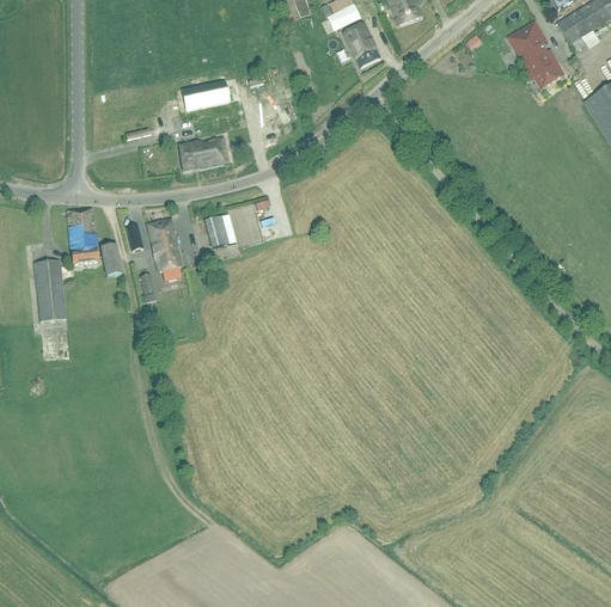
[(334,0),(330,2),(335,13),(329,17),(335,30),(342,28),(361,17),(353,0),(334,0)]
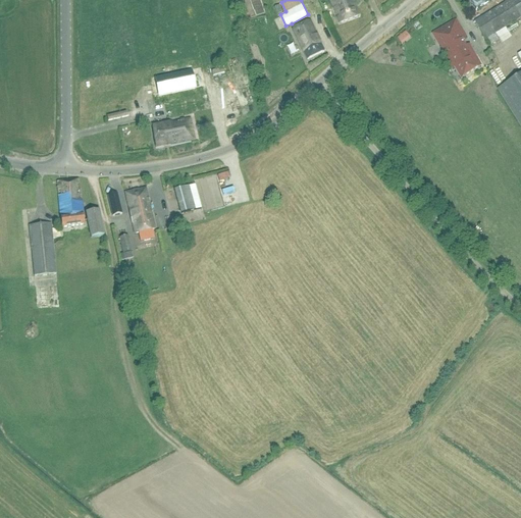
[(361,12),(356,0),(333,0),(341,19),(361,12)]
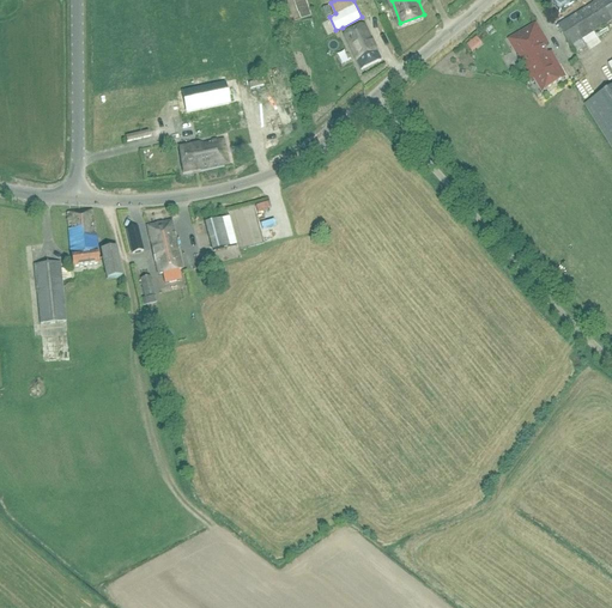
[(595,0),(559,23),(576,50),(588,43),(583,36),(611,19),(611,0),(595,0)]
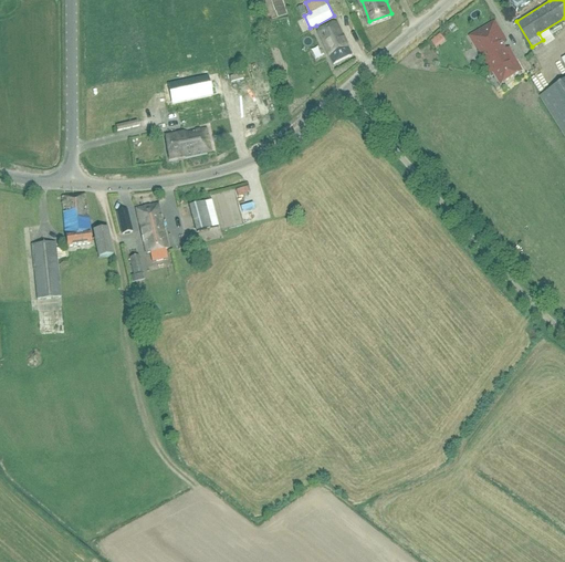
[(470,34),(499,83),(524,68),(511,44),(506,48),(502,40),(506,38),(495,19),(470,34)]
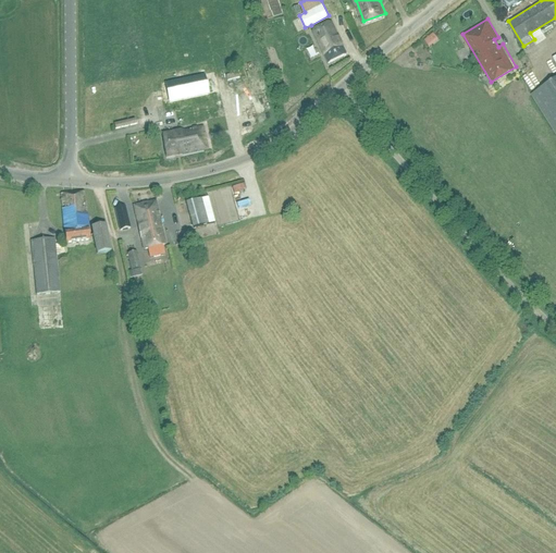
[(347,51),(332,20),(313,28),(329,60),(347,51)]
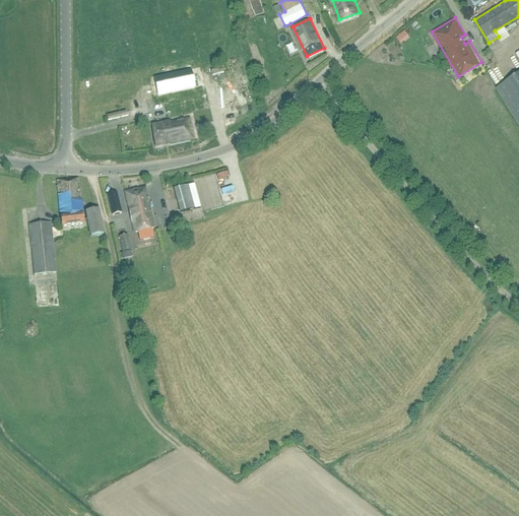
[(256,53),(253,45),(246,47),(248,55),(256,53)]
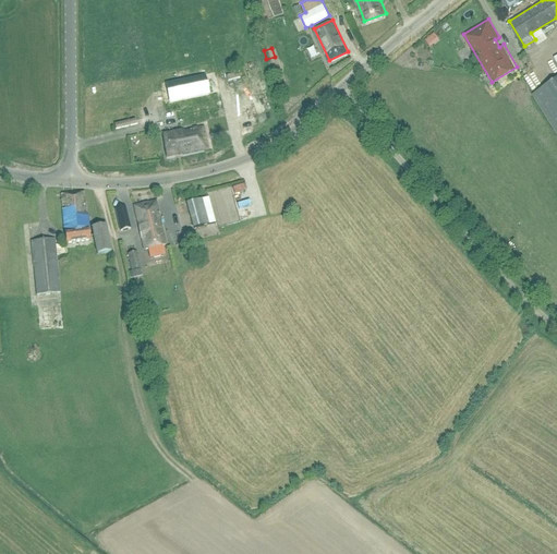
[(204,71),(166,80),(170,99),(208,91),(204,71)]
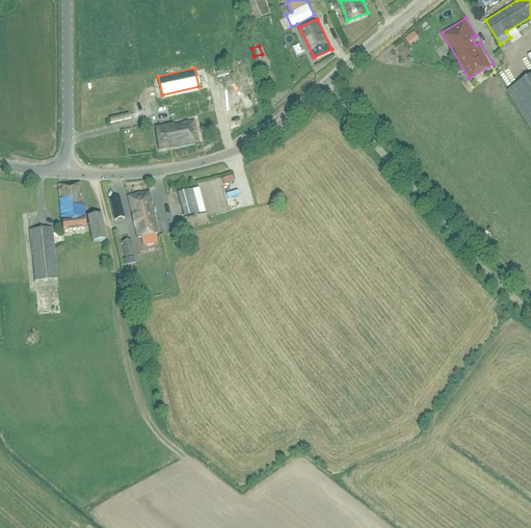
[(530,73),(508,88),(530,125),(530,73)]
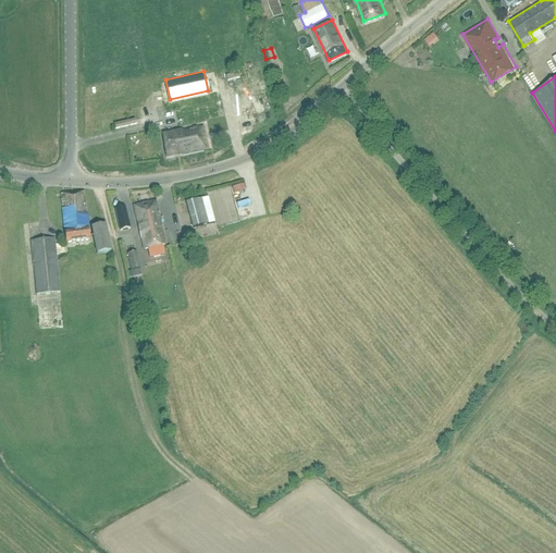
[(115,127),(137,123),(136,117),(114,122),(115,127)]
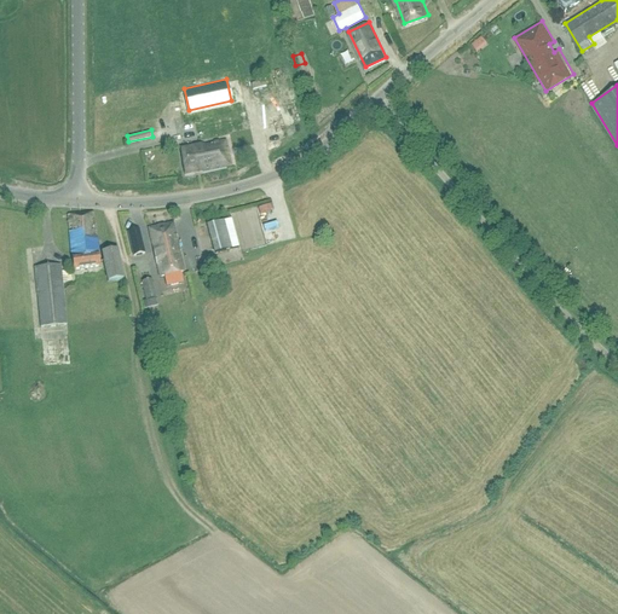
[(180,146),(185,172),(231,162),(230,152),(226,137),(180,146)]
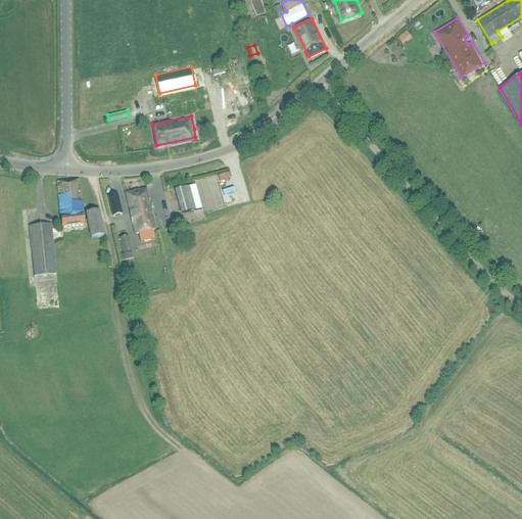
[(204,200),(225,197),(220,167),(199,171),(204,200)]
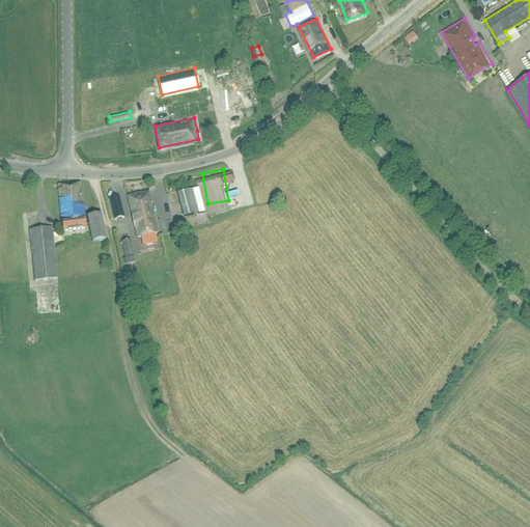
[(85,226),(80,179),(58,182),(62,218),(63,229),(85,226)]
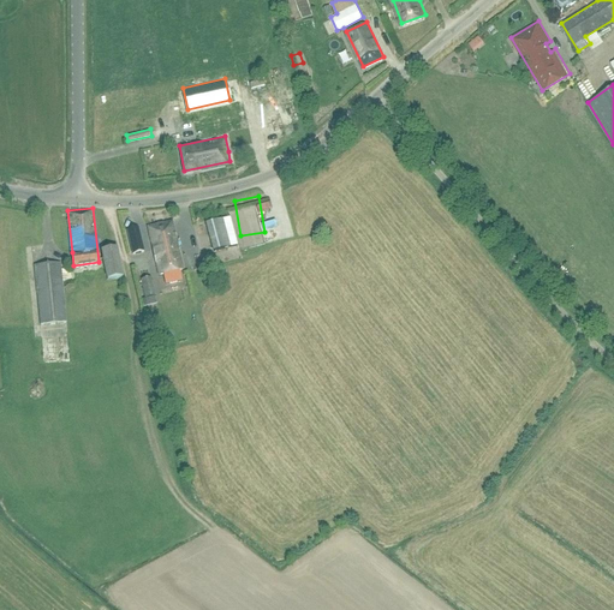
[(207,220),(214,249),(237,243),(230,214),(207,220)]
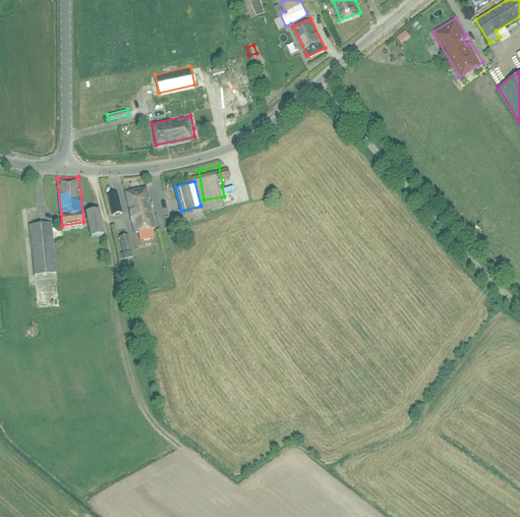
[(126,190),(135,231),(156,226),(146,185),(126,190)]
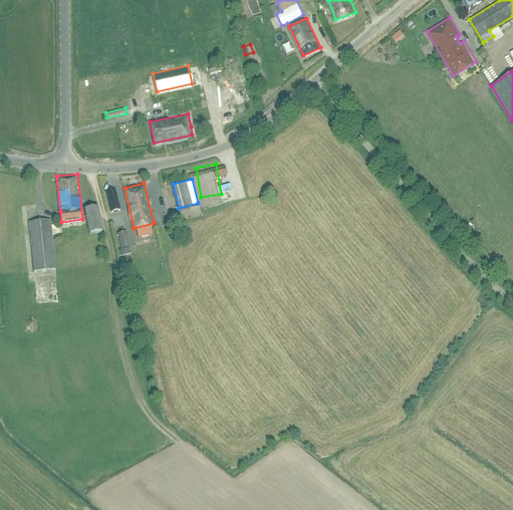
[(221,187),(223,194),(231,192),(228,184),(221,187)]
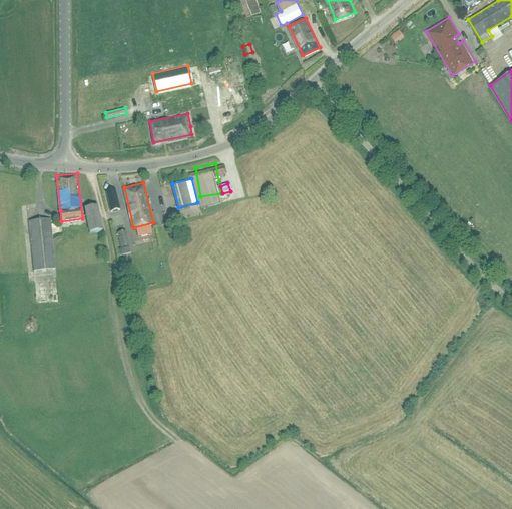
[(106,190),(110,209),(120,207),(116,188),(106,190)]
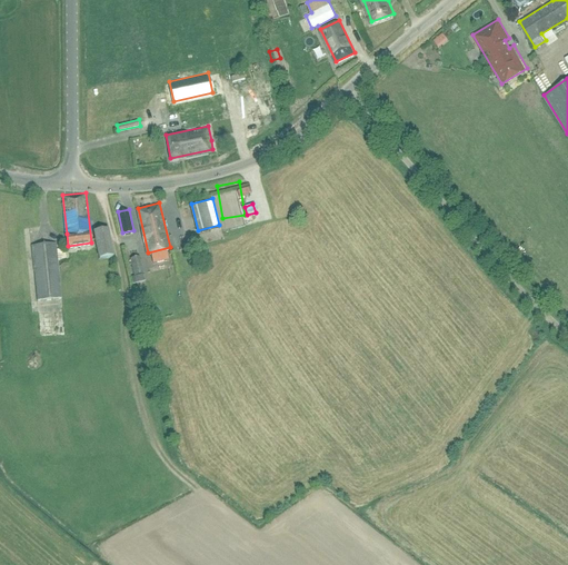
[(93,229),(99,257),(115,255),(109,227),(93,229)]
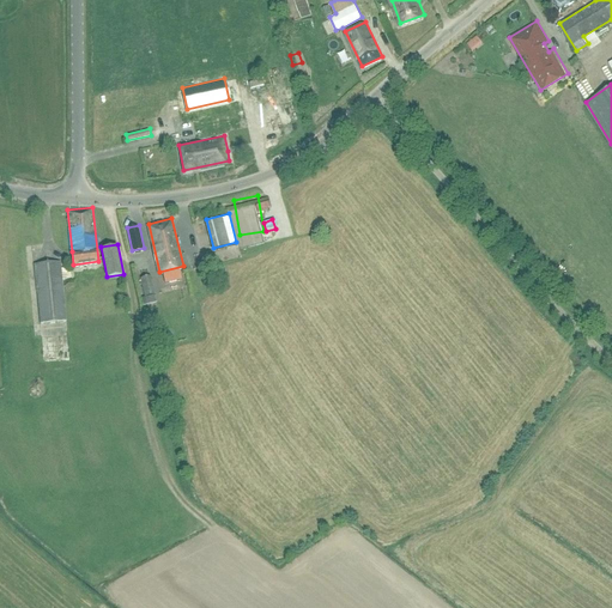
[(67,318),(62,278),(72,277),(71,266),(61,266),(61,260),(35,262),(37,291),(41,321),(67,318)]
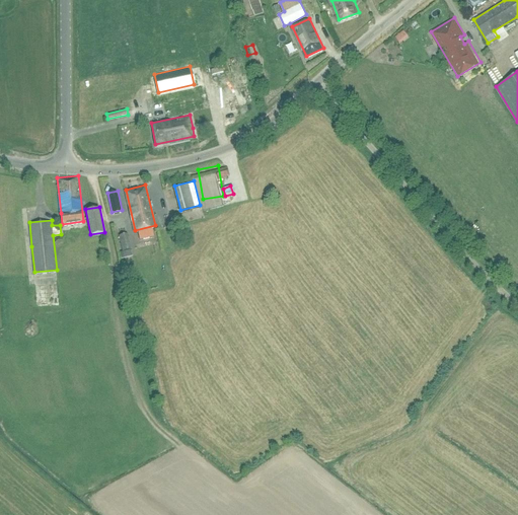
[(120,233),(124,254),(132,253),(127,231),(120,233)]
